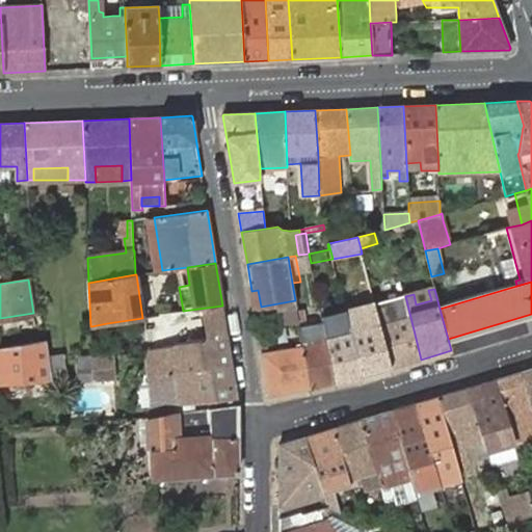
[(258,290),(251,291),(255,313),(273,310),(276,324),(298,320),(295,300),(261,307),(258,290)]
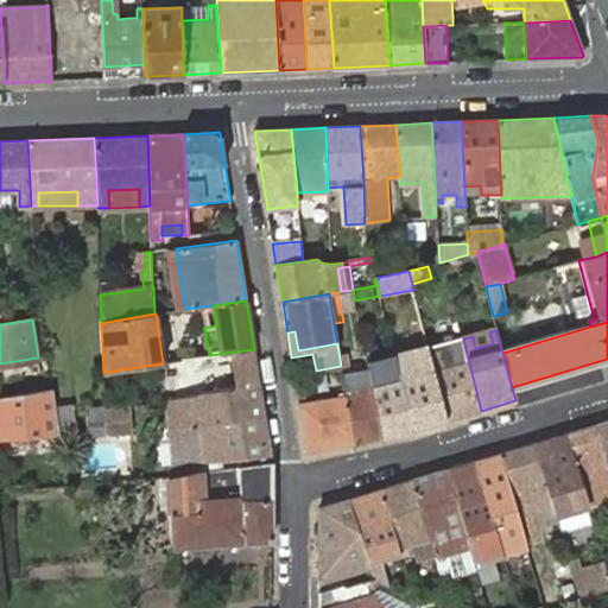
[(481,411),(463,339),(428,347),(432,365),(447,420),(481,411)]
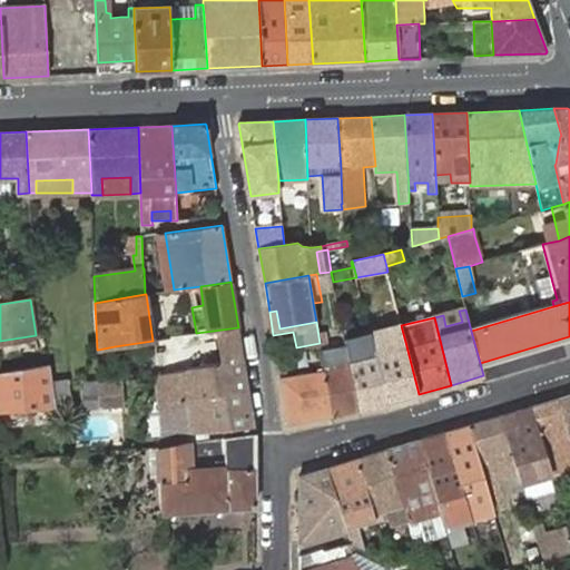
[(165,373),(243,360),(238,327),(196,333),(153,341),(154,347),(168,345),(170,365),(165,365),(165,373)]
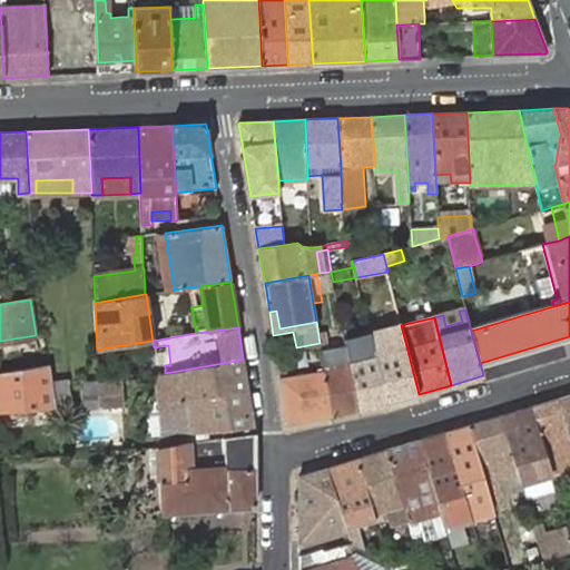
[(345,341),(346,345),(359,410),(386,403),(373,350),(370,335),(345,341)]
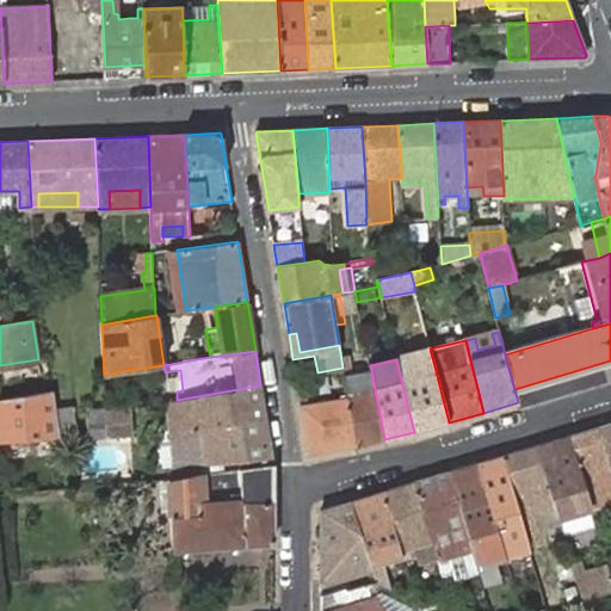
[(370,365),(369,363),(343,368),(344,375),(371,370),(370,365)]
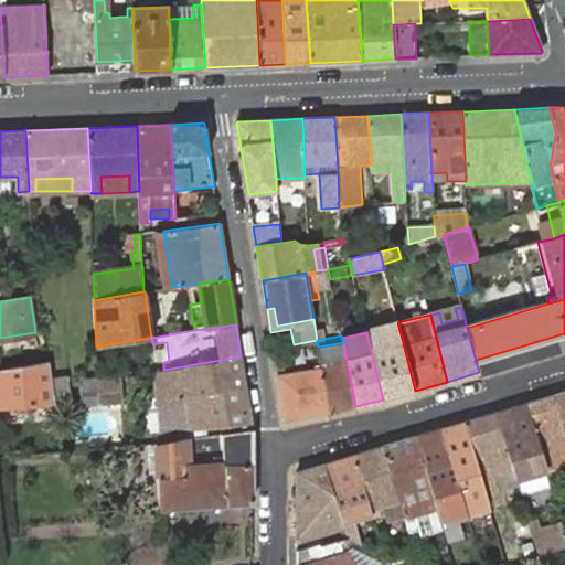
[(370,347),(383,400),(388,398),(415,391),(402,339),(370,347)]
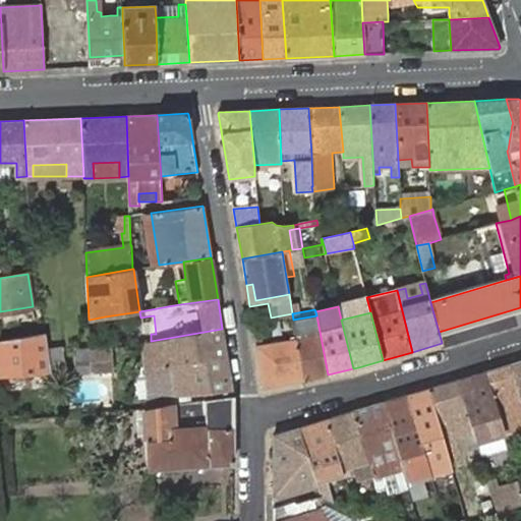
[(316,315),(293,320),(296,338),(303,380),(328,374),(316,315)]
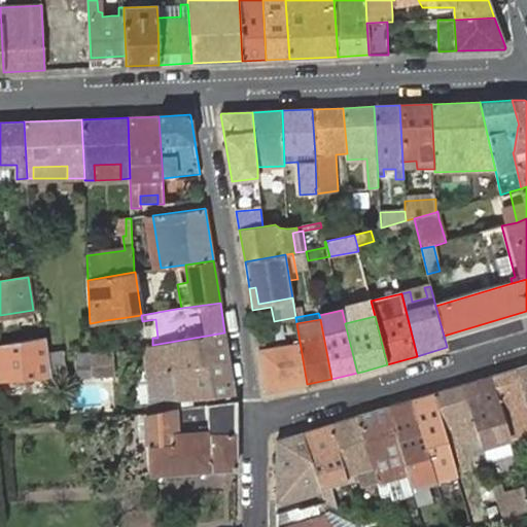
[(91,323),(91,337),(107,335),(106,320),(91,323)]
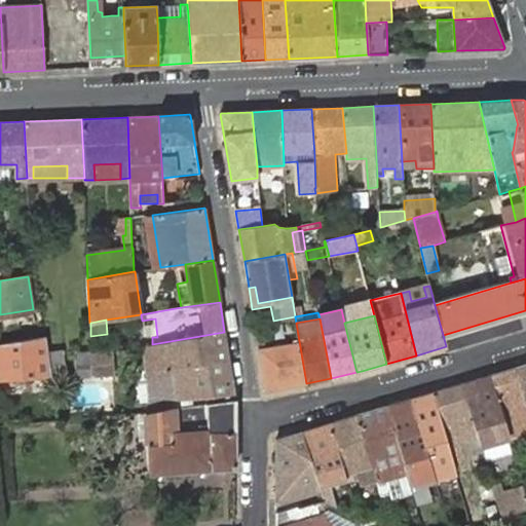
[(148,371),(229,361),(224,332),(152,344),(142,345),(143,351),(145,351),(148,371)]
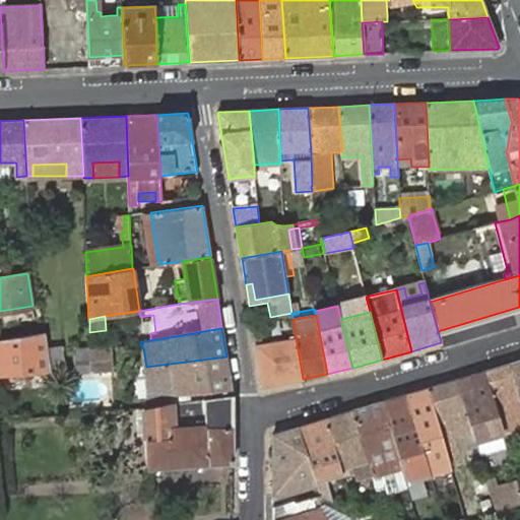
[(48,349),(46,332),(0,340),(0,377),(51,373),(51,370),(48,349)]
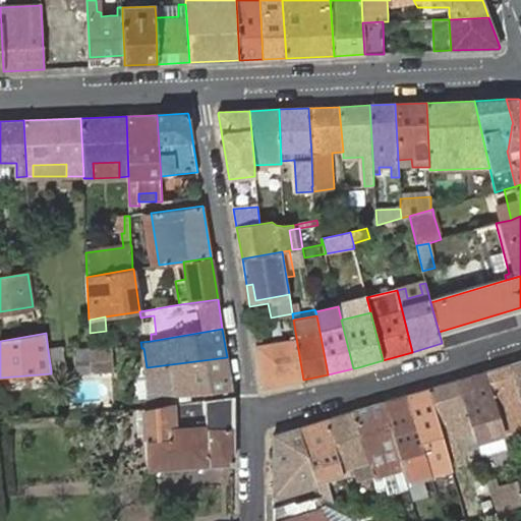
[(263,337),(255,338),(255,344),(263,388),(303,380),(296,338),(263,343),(263,337)]
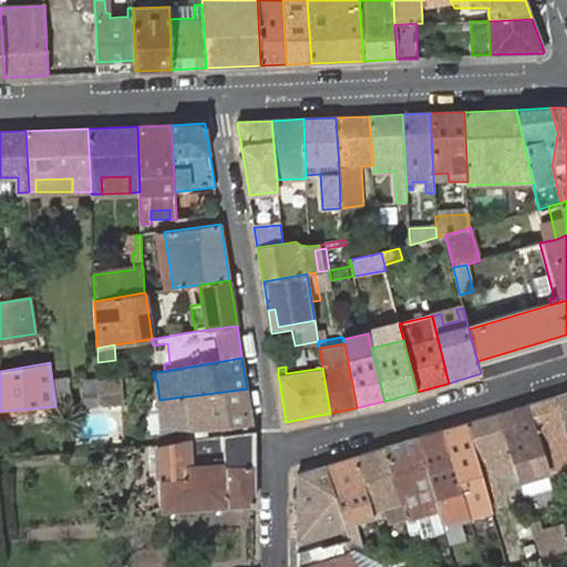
[(98,381),(98,406),(121,404),(121,378),(98,381)]
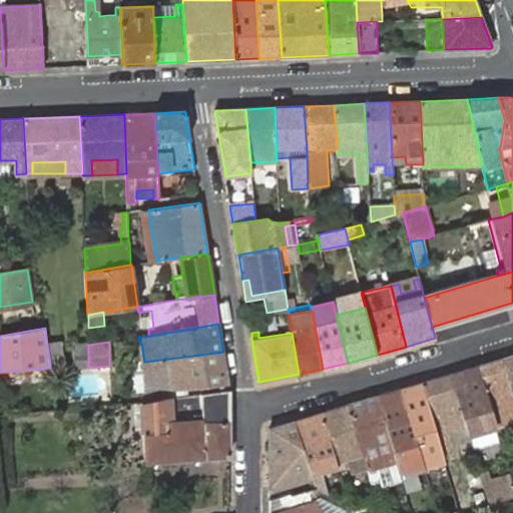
[(62,343),(47,345),(50,365),(65,362),(62,343)]
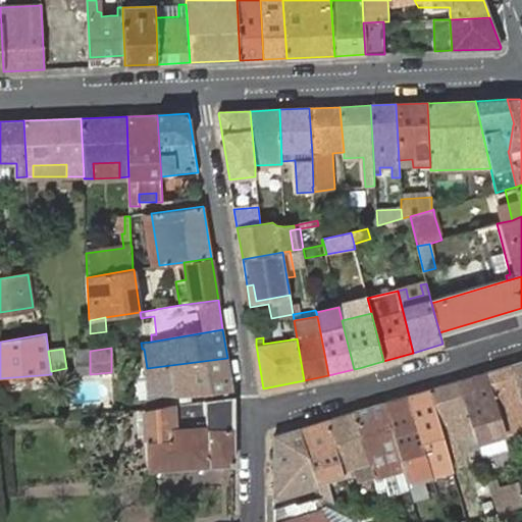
[(76,374),(90,374),(90,351),(75,352),(76,374)]
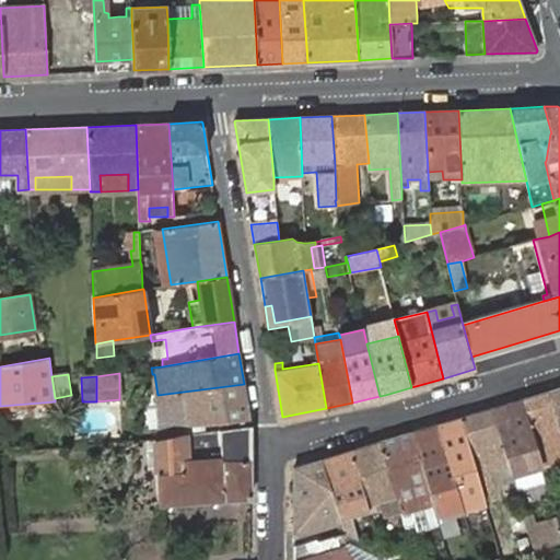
[(221,423),(249,419),(244,384),(158,395),(161,429),(217,422),(221,423)]
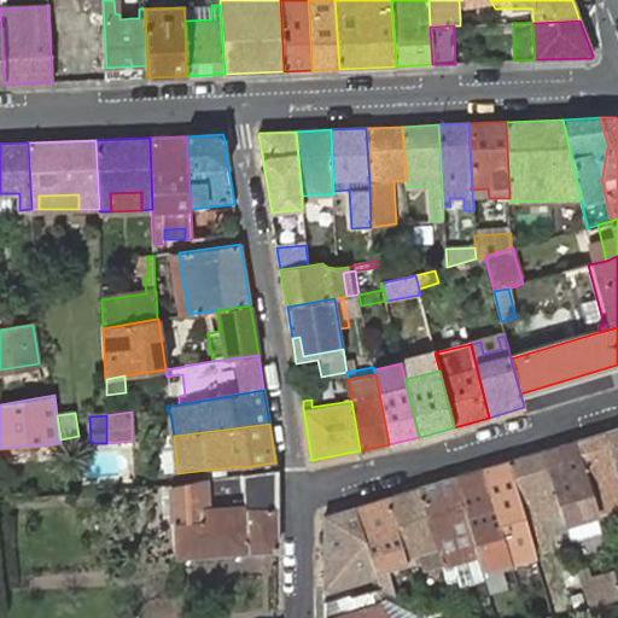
[(617,427),(605,432),(617,478),(617,427)]
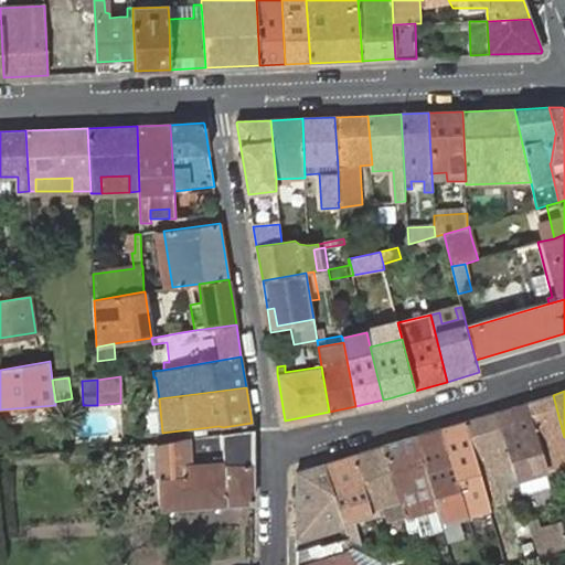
[(564,466),(564,437),(553,395),(526,403),(546,468),(546,471),(564,466)]
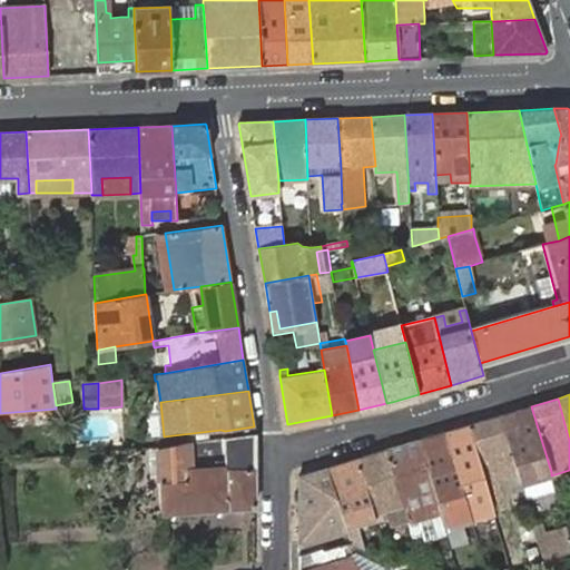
[(551,472),(531,406),(500,415),(516,471),(517,472),(520,481),(551,472)]
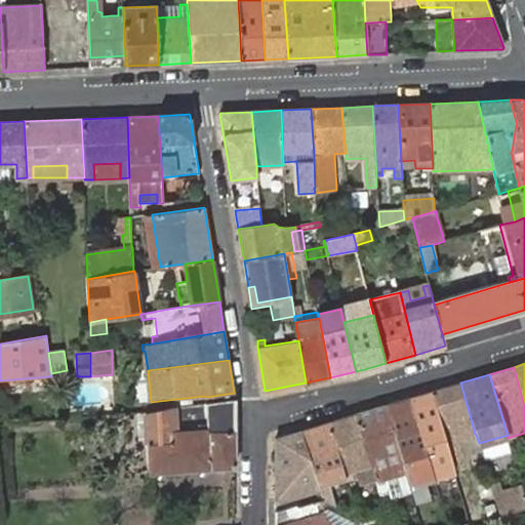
[(0,380),(0,392),(52,388),(51,377),(51,376),(0,380)]
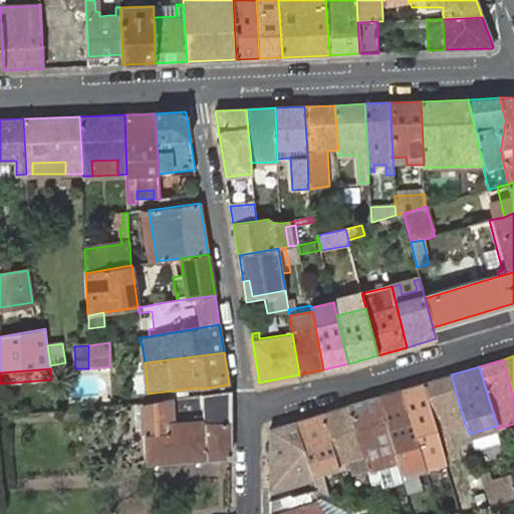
[(465,425),(451,374),(422,383),(442,452),(453,449),(452,444),(448,432),(466,426),(465,425)]
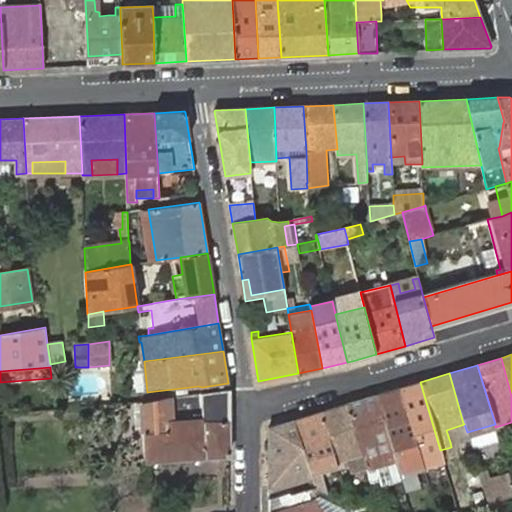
[(421,458),(440,452),(440,450),(420,382),(399,388),(421,458)]
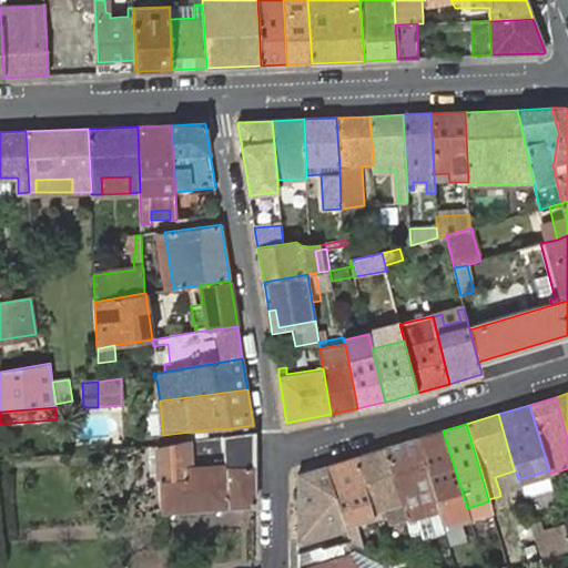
[(161,511),(253,505),(253,430),(223,436),(223,437),(184,439),(156,446),(161,511)]
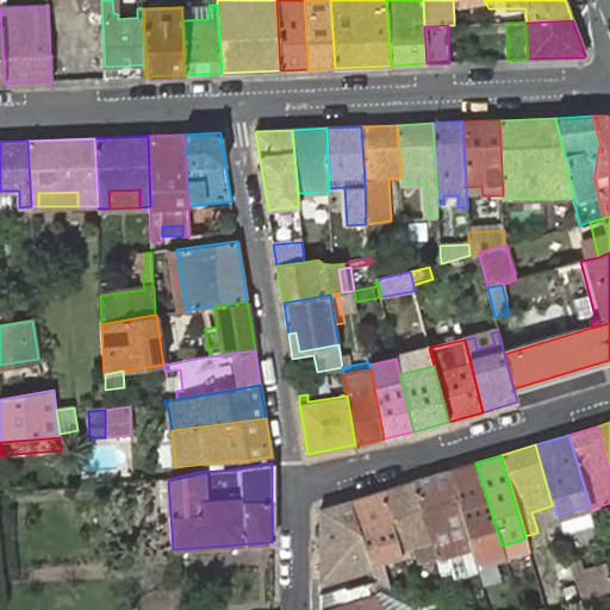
[(502,547),(502,546),(475,462),(448,471),(471,545),(473,555),(478,554),(502,547)]
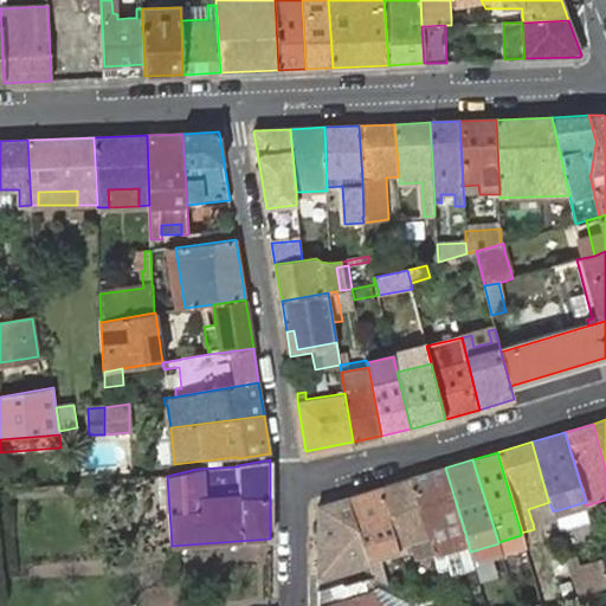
[(468,541),(445,468),(412,478),(433,552),(468,541)]
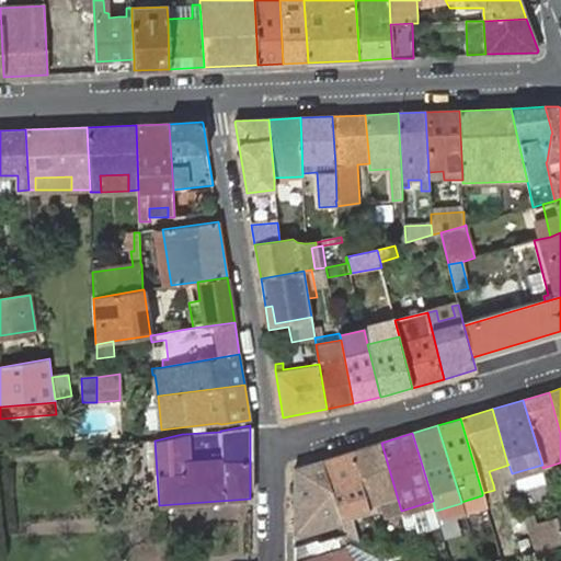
[(385,515),(401,511),(381,443),(352,450),(369,510),(371,513),(378,511),(377,505),(381,504),(385,515)]
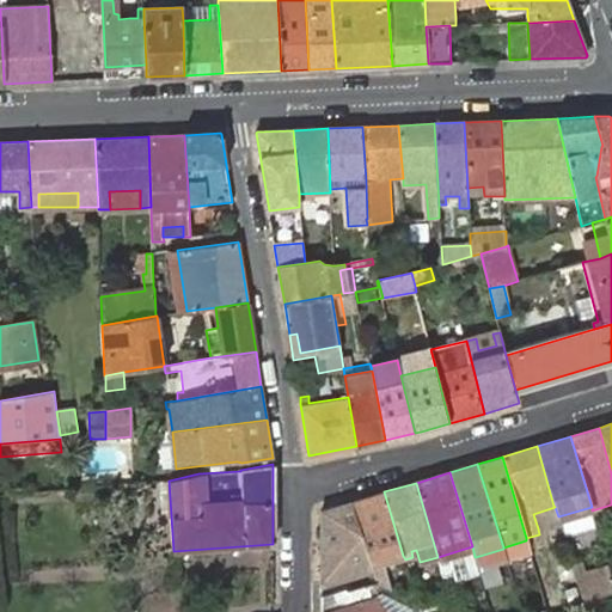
[(403,556),(384,491),(350,502),(371,565),(373,574),(375,581),(375,582),(390,588),(383,562),(403,556)]
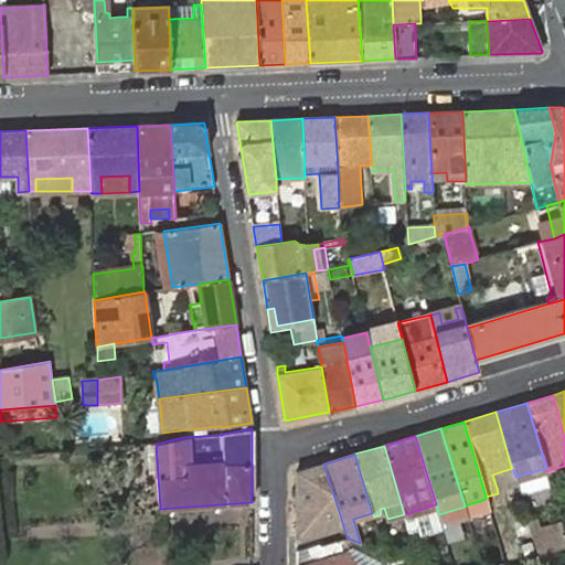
[(342,522),(323,464),(296,471),(297,537),(342,522)]
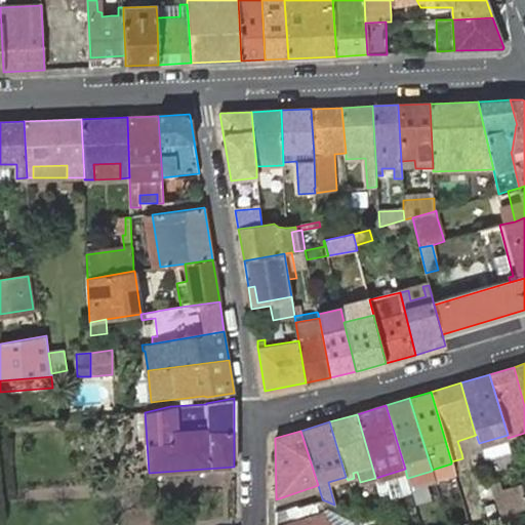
[(476,435),(457,441),(461,453),(480,447),(479,443),(476,435)]
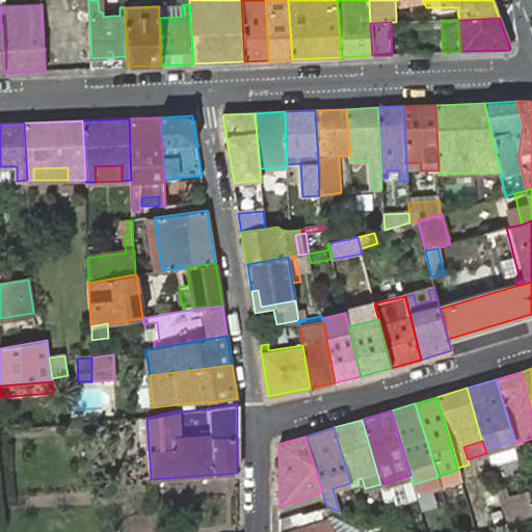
[(514,444),(514,441),(485,449),(486,453),(487,458),(516,450),(514,444)]
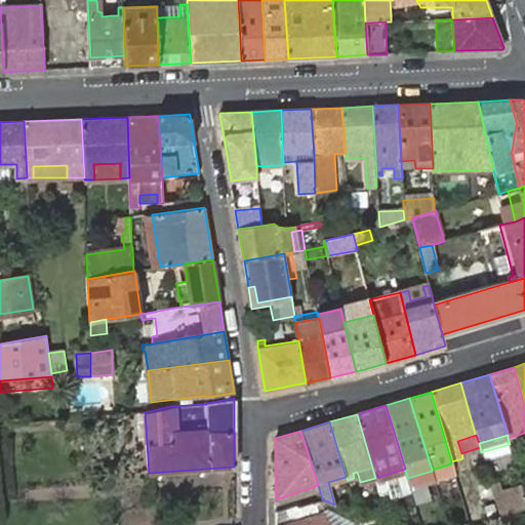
[(451,463),(432,470),(432,471),(434,478),(454,472),(451,463)]
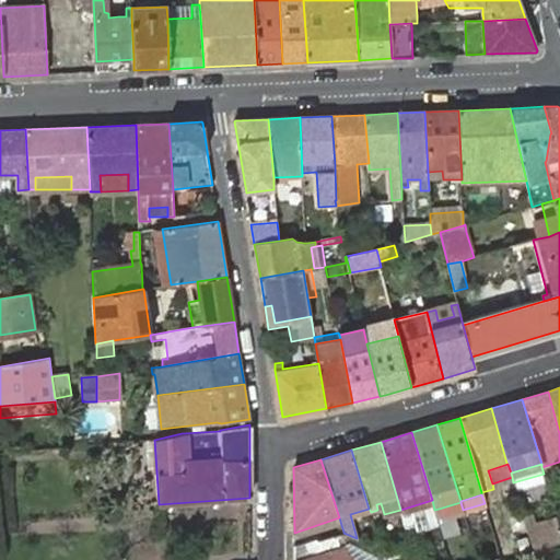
[(434,510),(438,521),(464,512),(463,510),(461,502),(439,509),(434,510)]
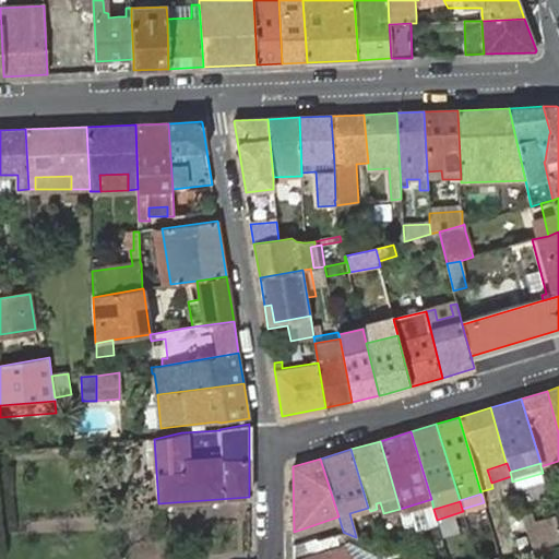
[(523,516),(533,549),(558,540),(558,533),(555,518),(532,524),(530,514),(523,516)]
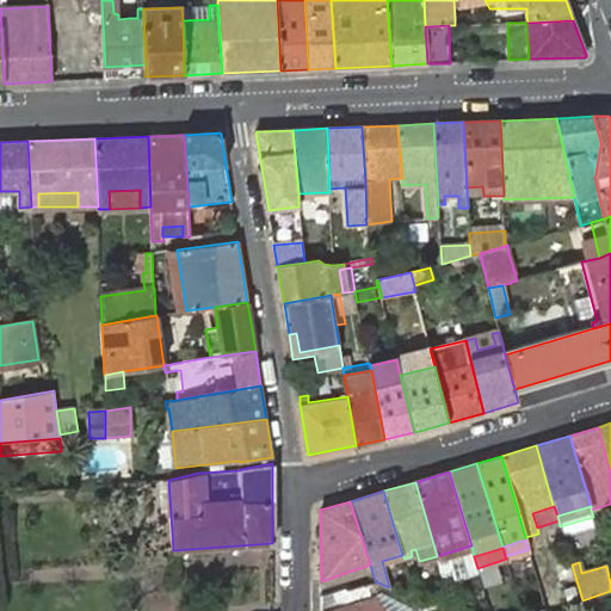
[(382,610),(372,596),(370,597),(365,584),(347,590),(345,587),(320,596),(320,610),(382,610)]
